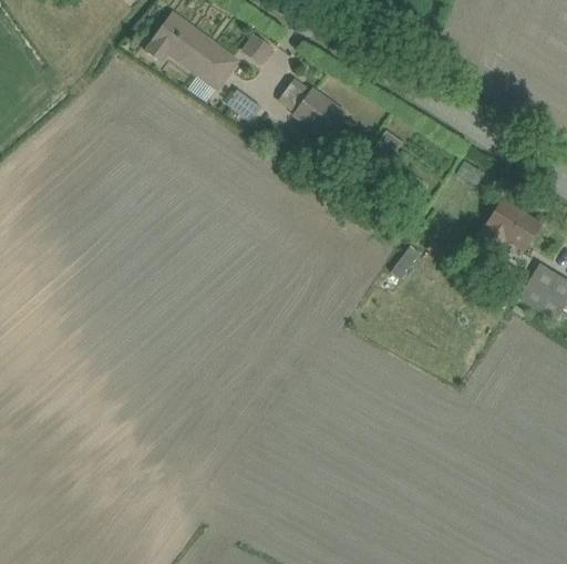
[(172,11),(151,39),(152,40),(145,49),(163,61),(168,52),(218,89),(239,61),(172,11)]
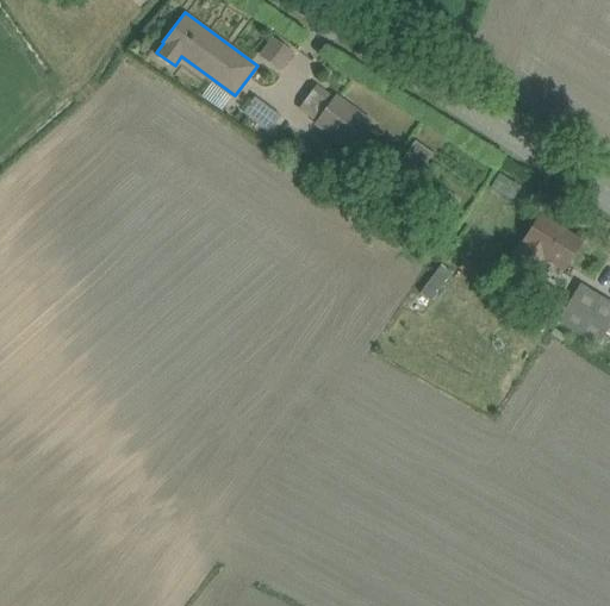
[(293,49),(274,36),(265,49),(284,63),(293,49)]
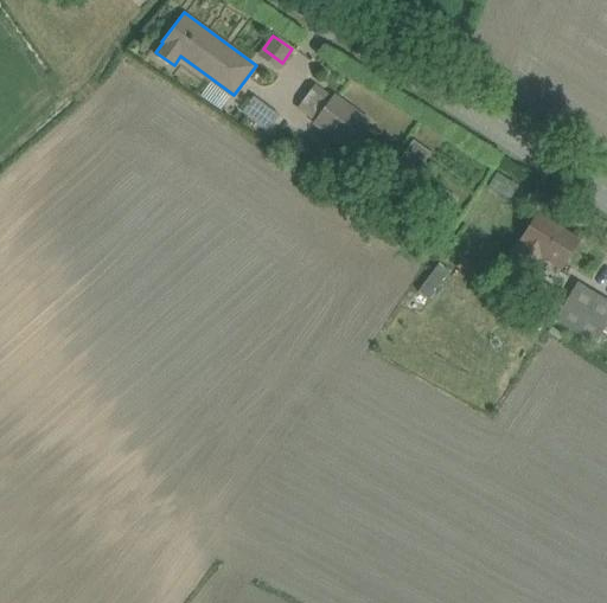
[(336,91),(333,95),(312,123),(347,149),(372,119),(336,91)]
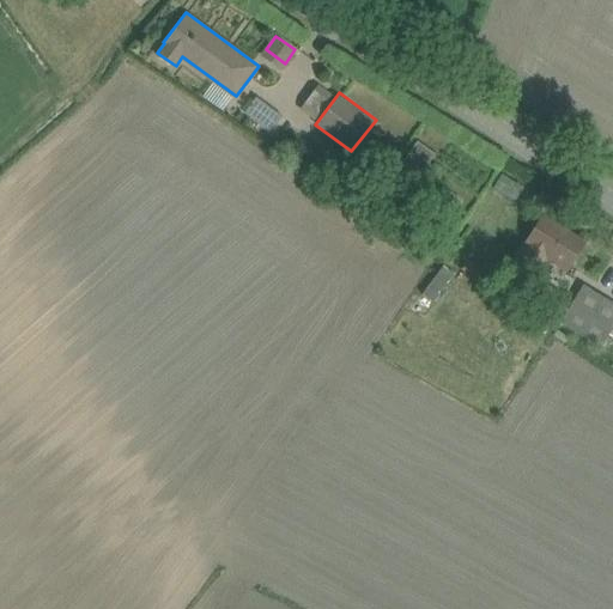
[(269,131),(283,115),(256,96),(244,111),(269,131)]
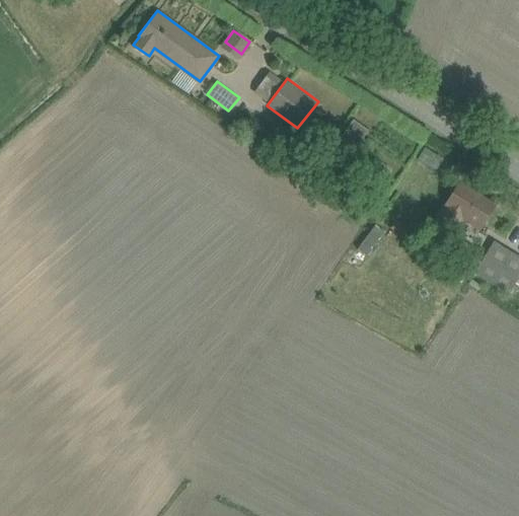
[(354,119),(338,140),(353,150),(368,129),(354,119)]
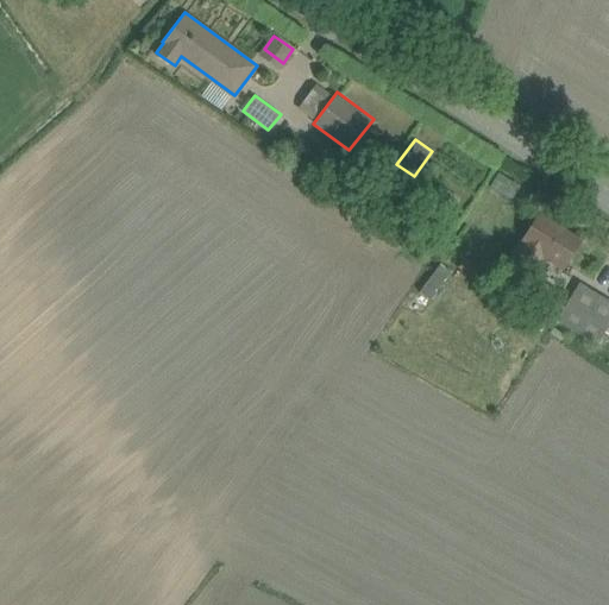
[(483,171),(476,182),(495,194),(502,183),(483,171)]
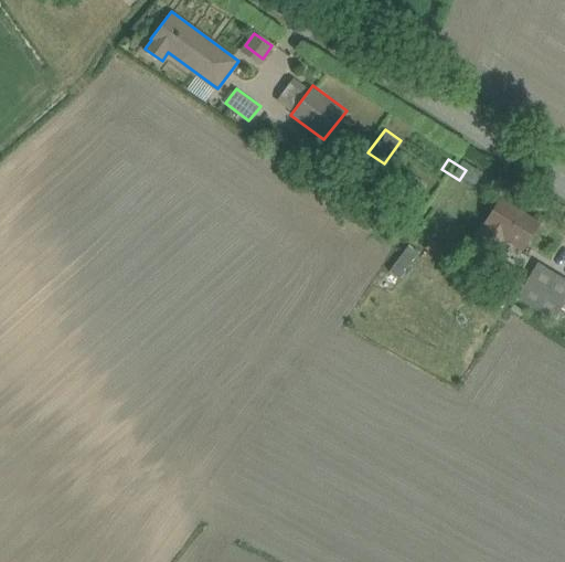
[(494,258),(508,239),(522,248),(540,222),(501,198),(489,215),(471,243),(494,258)]
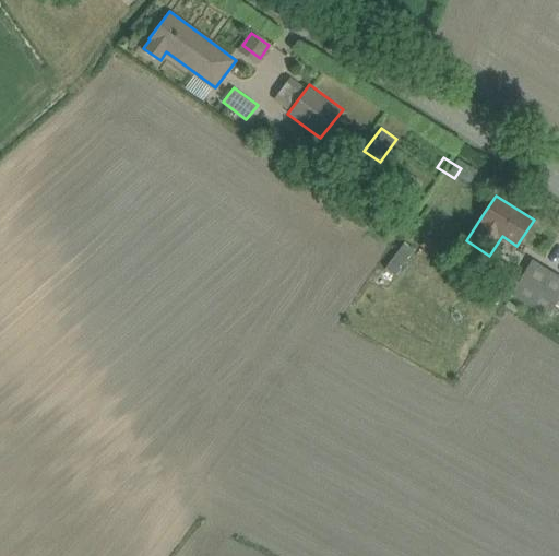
[(510,294),(511,292),(548,315),(558,297),(558,275),(532,259),(519,280),(502,269),(492,284),(510,294)]
